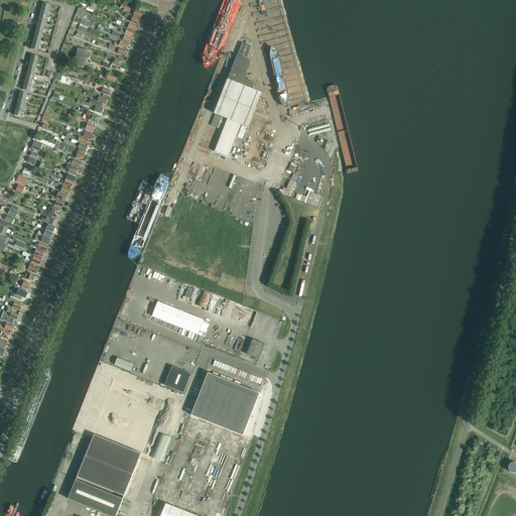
[(93,13),(95,9),(88,6),(86,6),(86,5),(83,4),(82,7),(85,9),(86,9),(86,10),(93,13)]
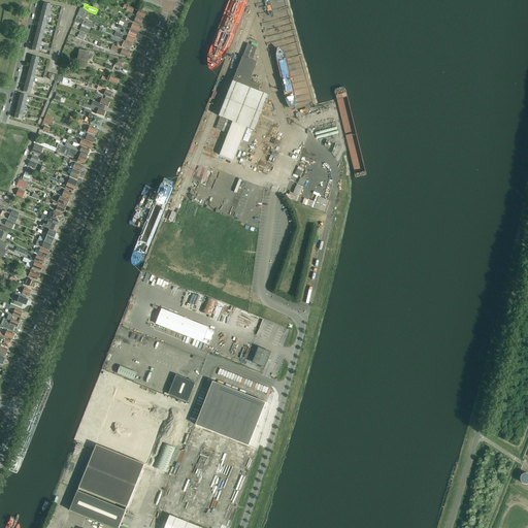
[(133,12),(136,13),(136,15),(143,19),(145,13),(124,5),(123,8),(126,9),(126,10),(126,12),(127,12),(127,11),(132,13),(133,12)]
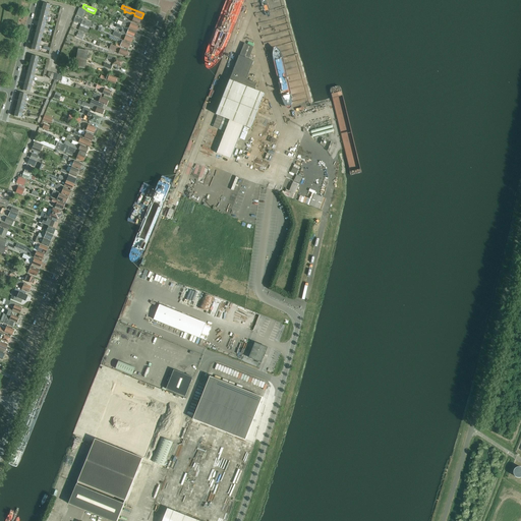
[(131,21),(138,24),(140,19),(127,13),(126,16),(132,19),(131,21)]
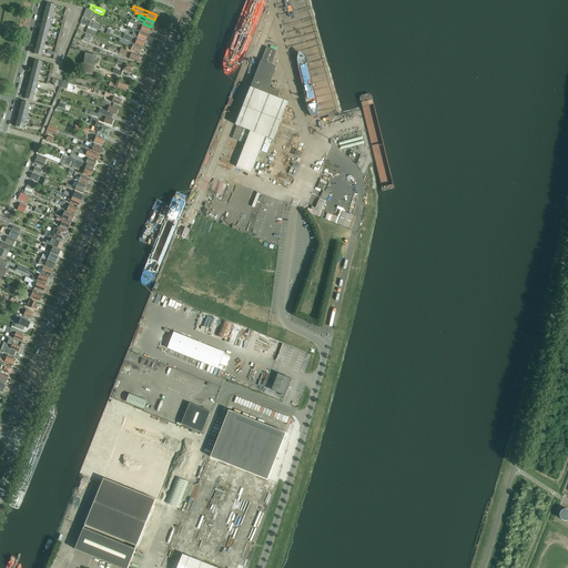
[(127,21),(129,22),(134,24),(133,27),(138,28),(138,27),(141,28),(140,30),(149,33),(151,28),(128,19),(127,21)]
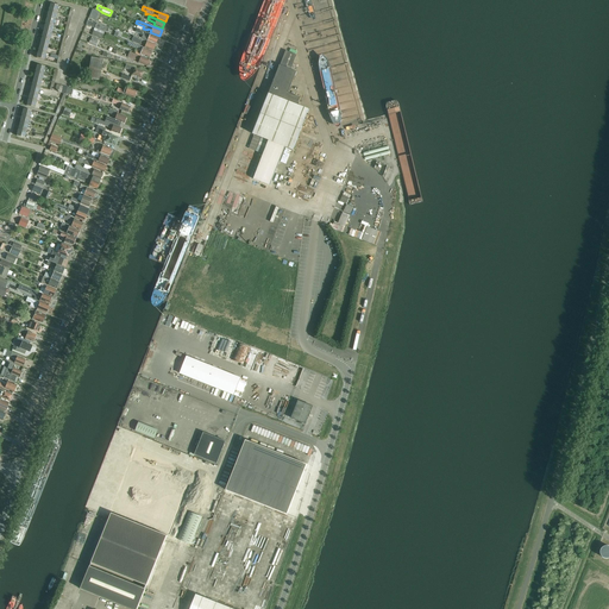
[(137,29),(136,32),(143,35),(142,38),(156,44),(158,38),(155,36),(137,29)]
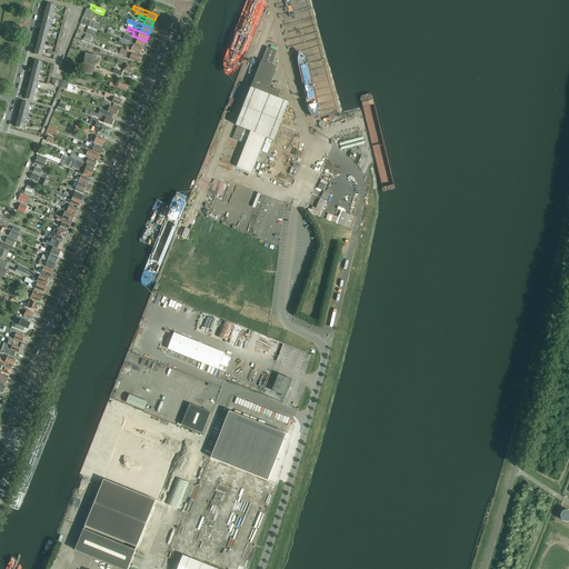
[(132,42),(132,40),(136,41),(135,45),(143,48),(146,42),(125,33),(122,38),(132,42)]
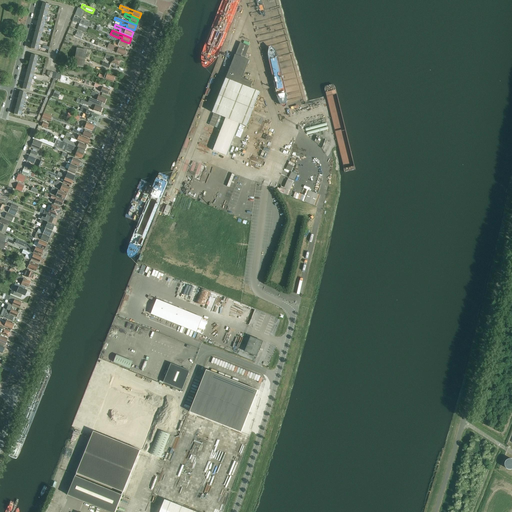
[(108,35),(107,38),(109,39),(112,40),(115,41),(113,46),(117,47),(118,46),(123,48),(125,49),(126,48),(127,47),(127,46),(128,44),(113,38),(110,36),(108,35)]
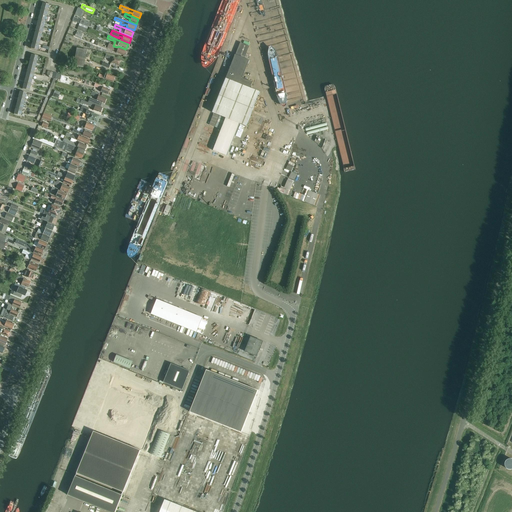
[(213,151),(227,156),(240,124),(246,126),(260,92),(250,88),(252,83),(242,79),(249,60),(244,59),(249,46),(240,43),(236,55),(235,55),(212,113),(226,118),(213,151)]
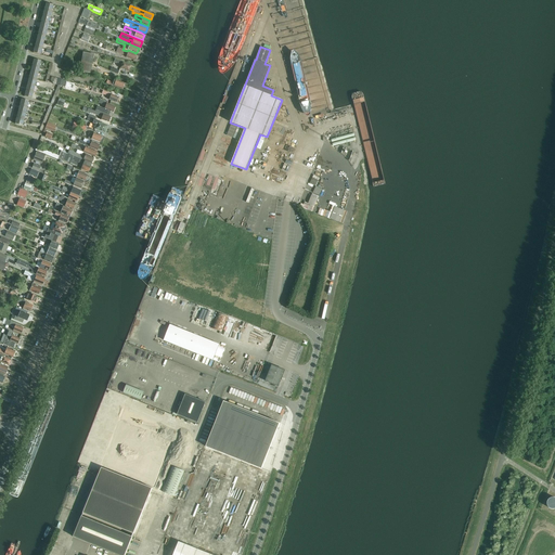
[(116,52),(124,55),(124,54),(127,55),(126,57),(133,60),(136,55),(127,51),(123,50),(118,48),(116,52)]
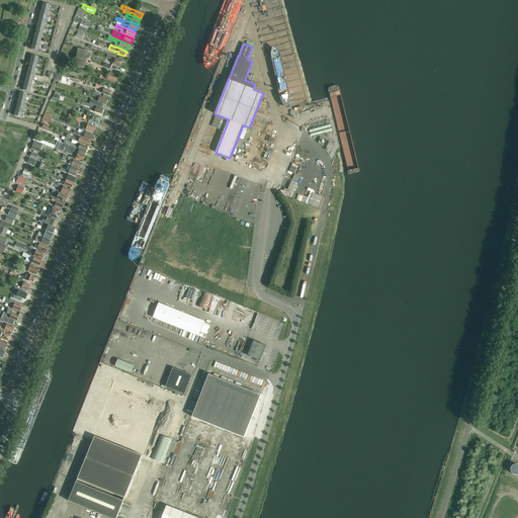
[(74,67),(84,69),(88,52),(78,49),(74,67)]
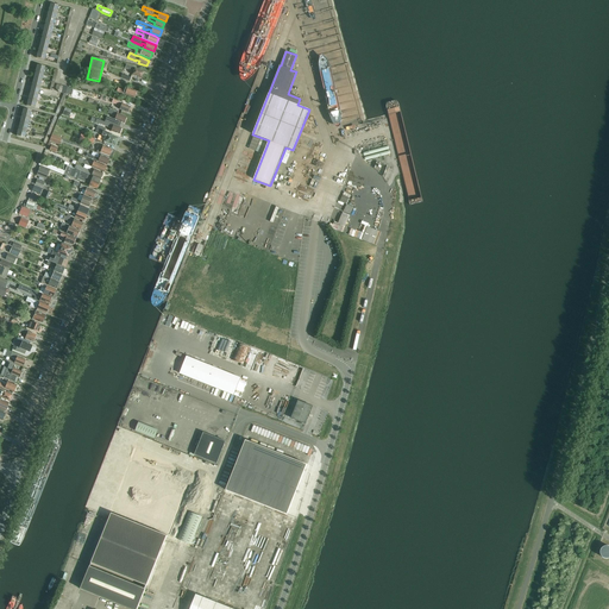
[(125,68),(133,71),(132,75),(140,79),(140,77),(143,77),(143,75),(143,74),(144,71),(126,64),(125,68)]
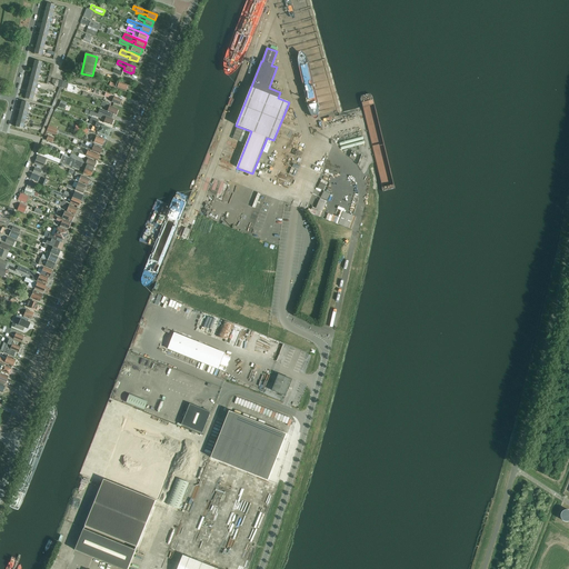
[(59,88),(60,88),(67,89),(68,82),(59,80),(57,87),(59,88)]
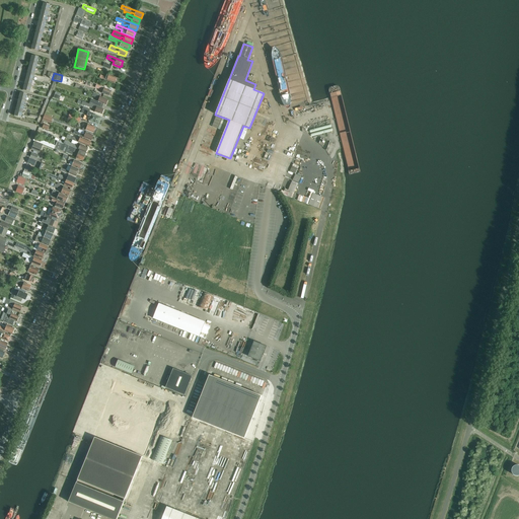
[(99,78),(115,84),(117,78),(108,75),(107,78),(100,75),(99,78)]
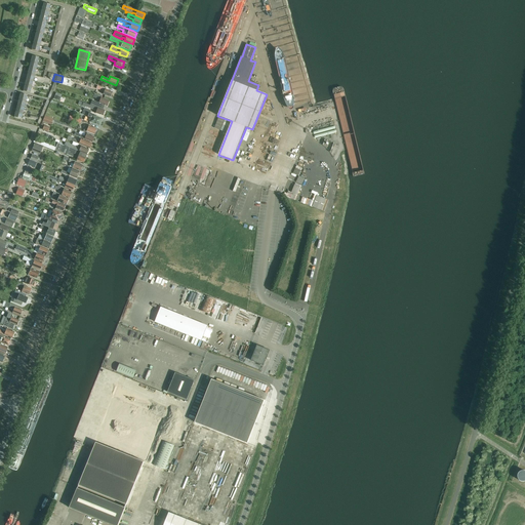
[(103,94),(111,97),(113,92),(97,86),(96,89),(104,92),(103,94)]
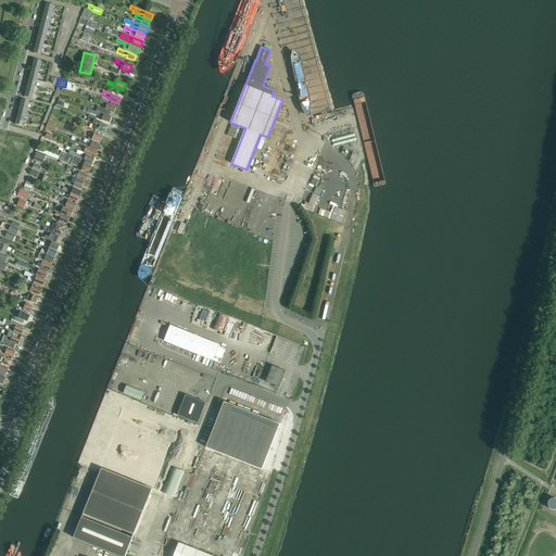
[(58,104),(64,106),(66,100),(61,98),(58,104)]
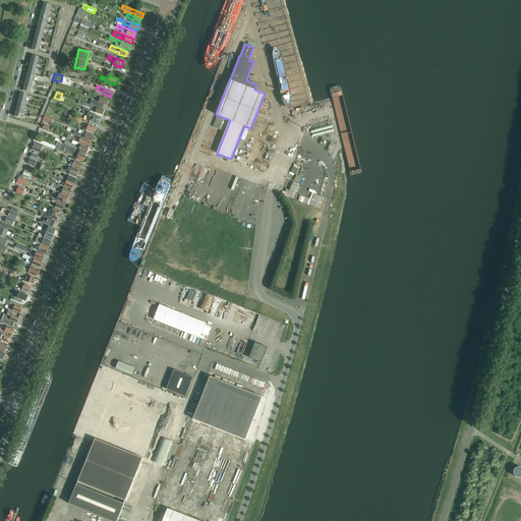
[(92,100),(90,105),(102,109),(104,105),(106,106),(108,101),(94,94),(93,97),(99,100),(98,102),(92,100)]
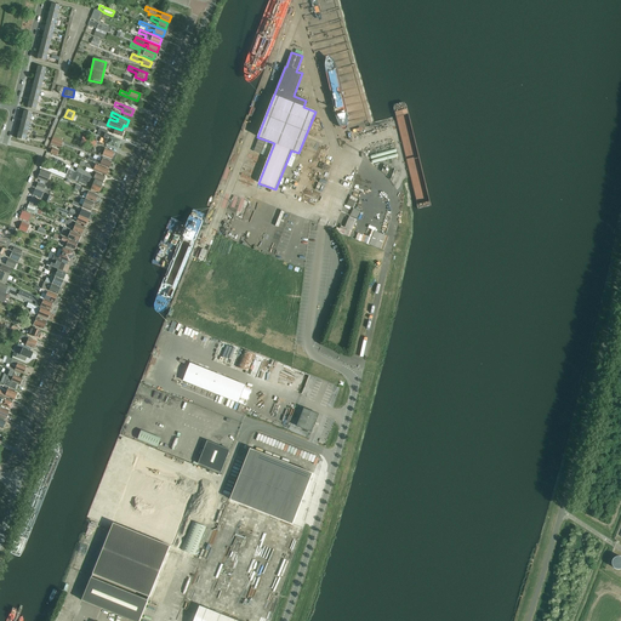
[(121,130),(107,125),(98,121),(97,125),(114,131),(113,134),(121,137),(124,131),(121,130)]
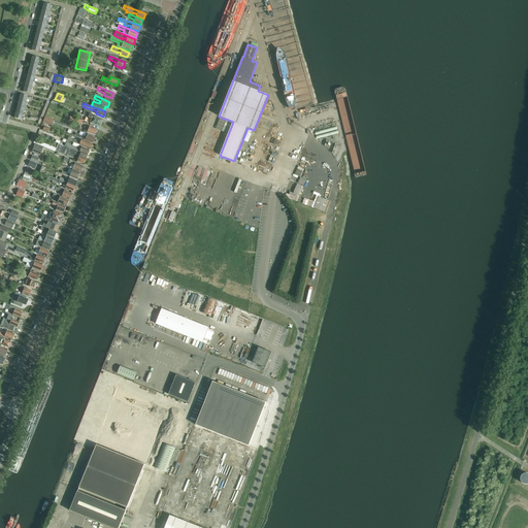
[(90,114),(84,111),(83,114),(89,117),(88,118),(92,119),(91,123),(99,126),(101,120),(96,118),(97,117),(90,114)]
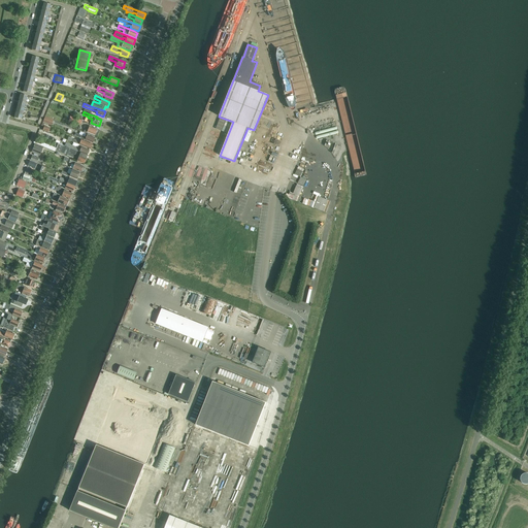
[(66,120),(69,121),(80,125),(81,121),(68,116),(66,120)]
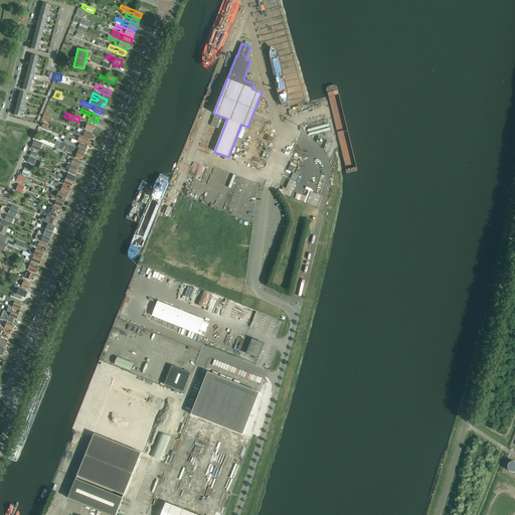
[(44,115),(41,120),(49,124),(51,118),(44,115)]
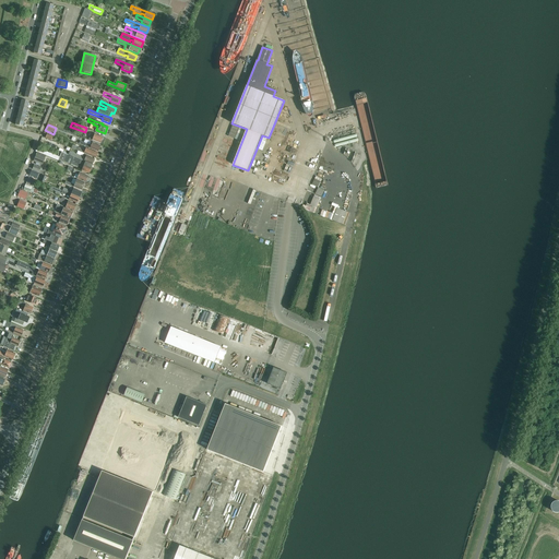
[(103,141),(103,139),(103,138),(94,134),(93,139),(90,138),(88,140),(92,141),(100,143),(102,141),(103,141)]
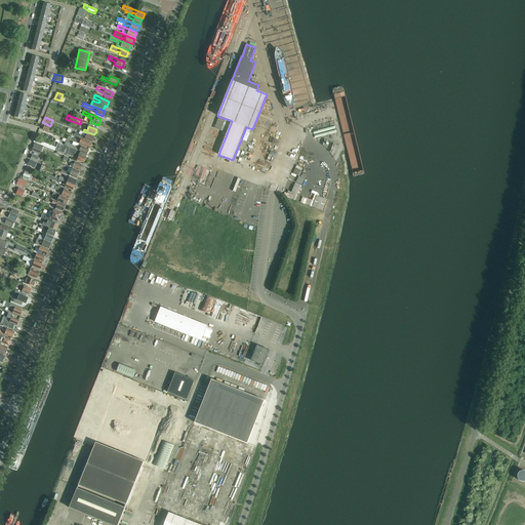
[(317,130),(314,131),(316,137),(337,132),(336,126),(329,127),(330,130),(318,133),(317,130)]
